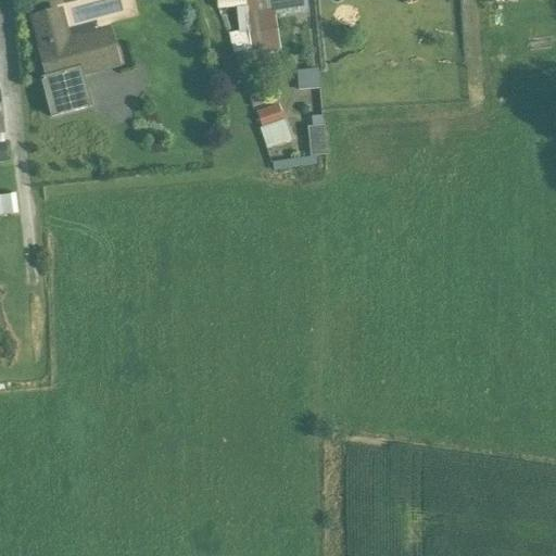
[(34,19),(50,77),(80,70),(81,74),(110,66),(103,41),(68,50),(58,12),(34,19)]
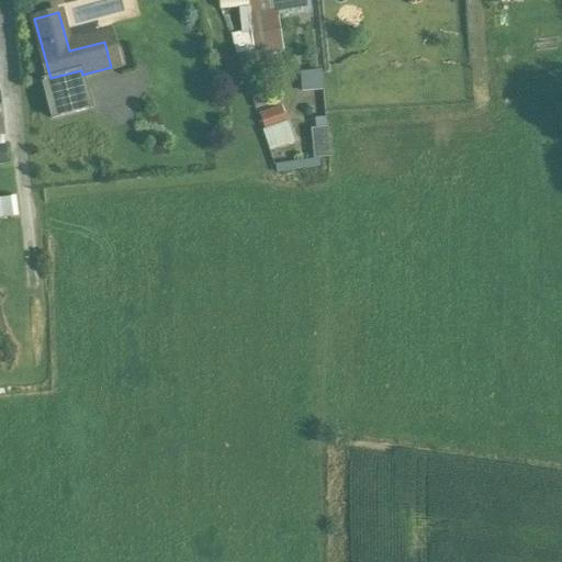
[(319,68),(300,71),(303,91),(323,88),(319,68)]
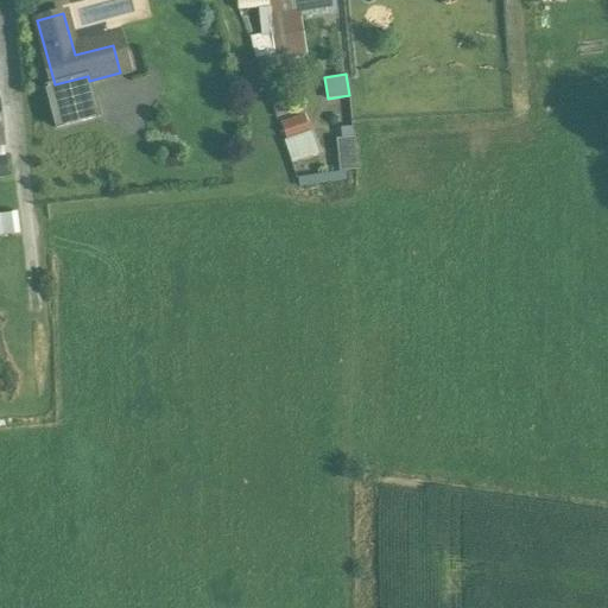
[(289,160),(317,154),(308,112),(280,118),(289,160)]
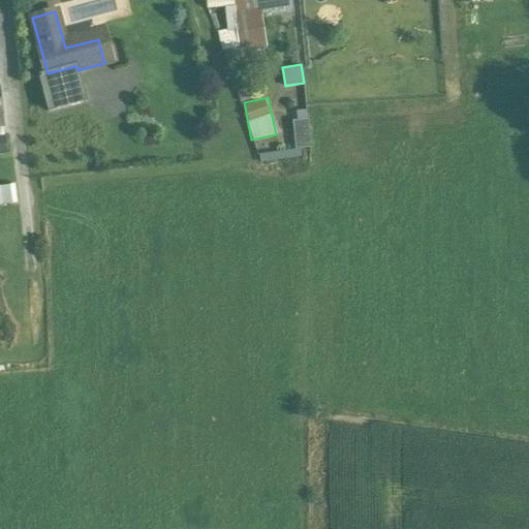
[(293,148),(309,147),(307,119),(291,120),(293,148)]
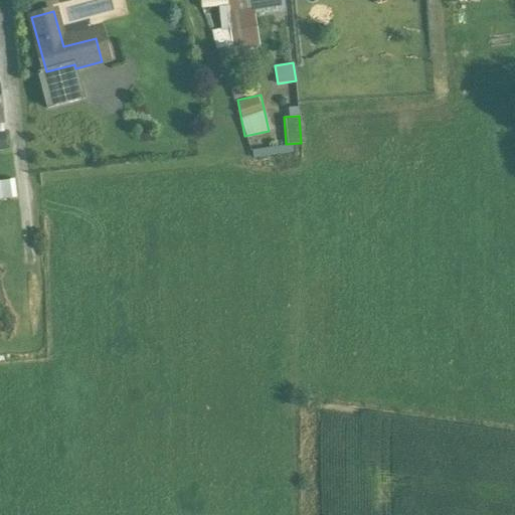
[(0,198),(13,197),(11,178),(0,179),(0,198)]
